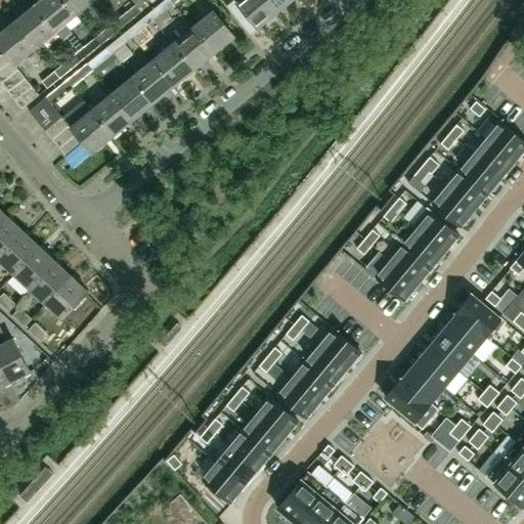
[(76,16),(61,0),(42,0),(34,6),(60,38),(62,41),(73,33),(66,25),(76,16)]
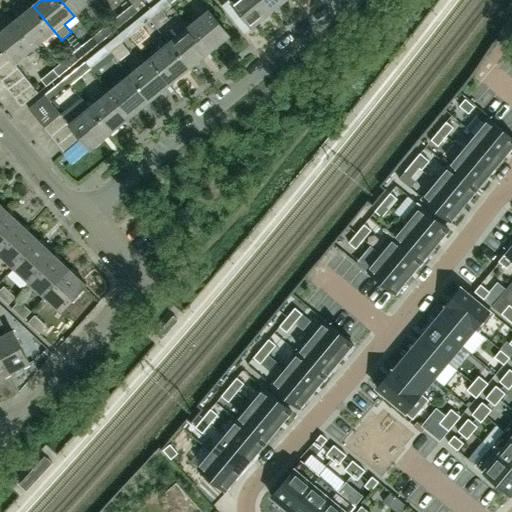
[(60,0),(74,16),(93,0),(60,0)]
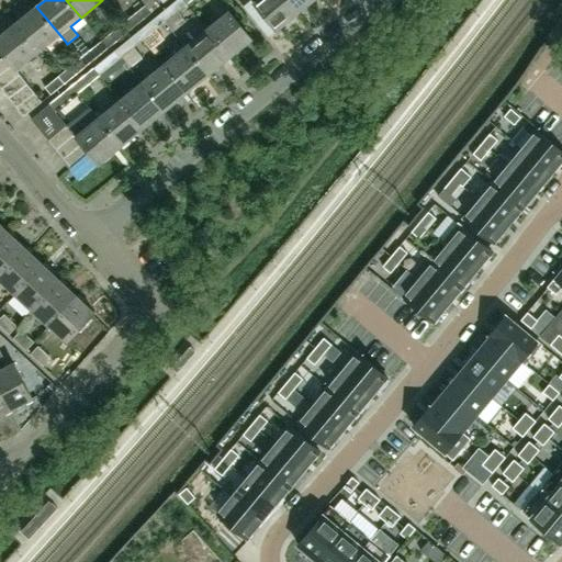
[(142,0),(146,6),(152,12),(159,7),(154,0),(142,0)]
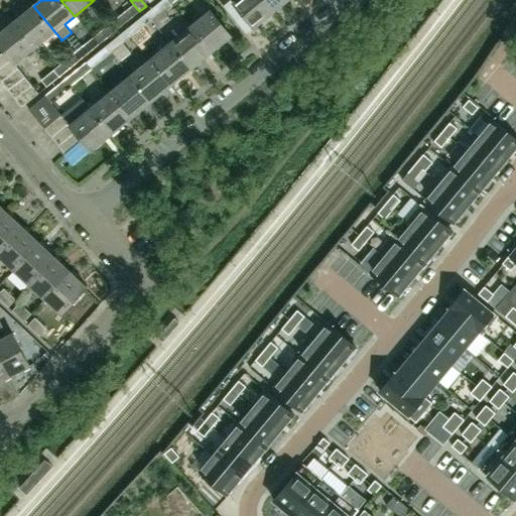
[(170,5),(165,0),(161,0),(144,15),(150,21),(170,5)]
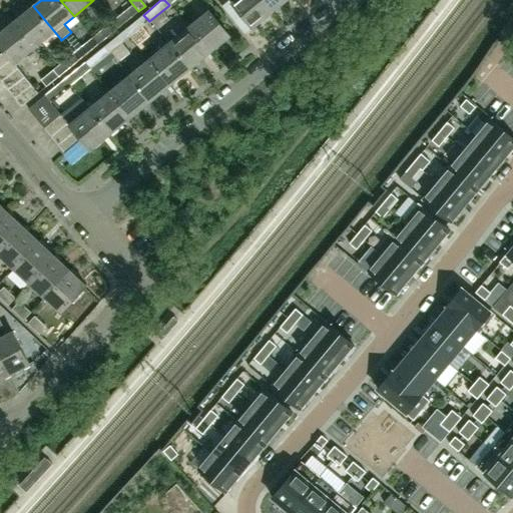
[(272,11),(262,0),(232,0),(229,3),(250,28),(272,11)]
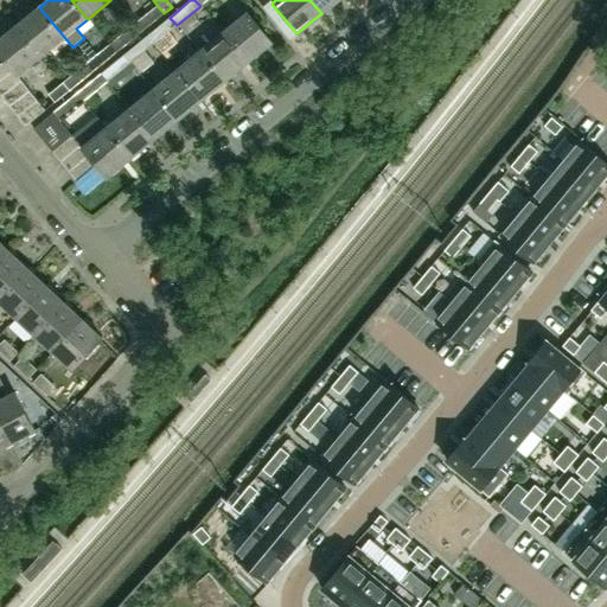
[(310,0),(321,13),(337,0),(310,0)]
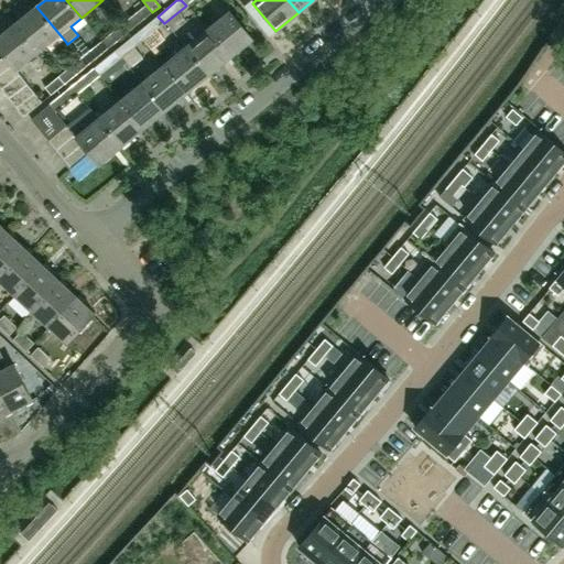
[(147,6),(123,23),(129,31),(152,12),(147,6)]
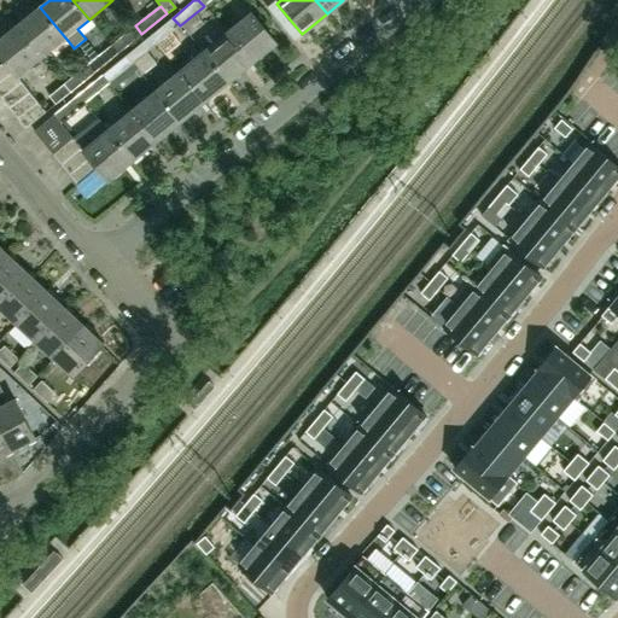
[(71,45),(40,7),(16,28),(41,58),(51,51),(56,57),(71,45)]
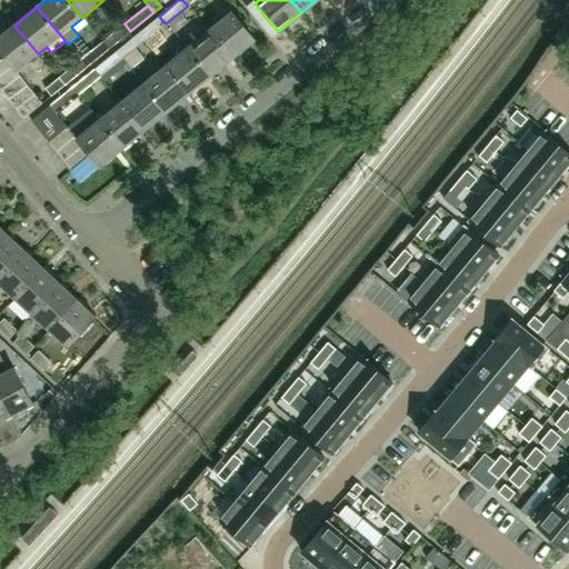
[(208,30),(231,58),(253,40),(230,11),(208,30)]
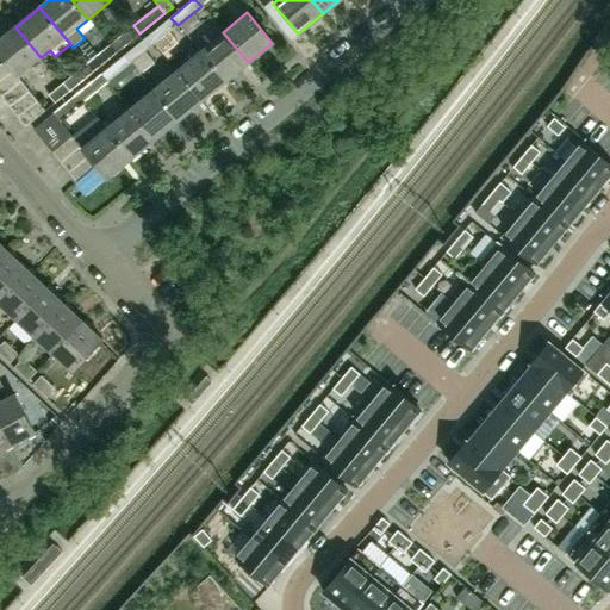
[(170,18),(147,37),(154,45),(178,25),(170,18)]
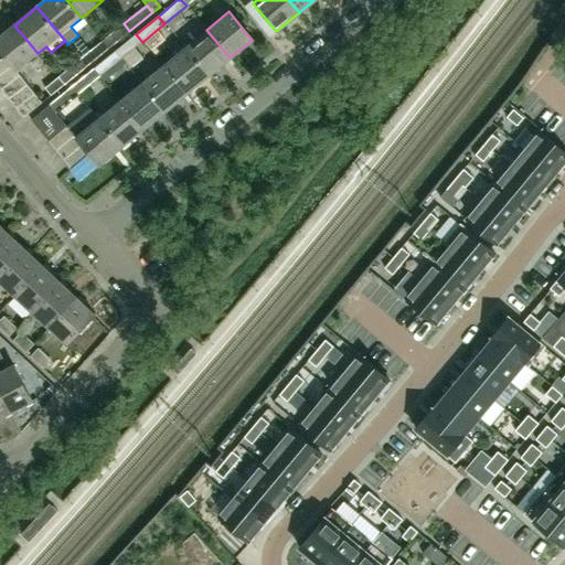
[(564,50),(564,18),(550,39),(564,50)]
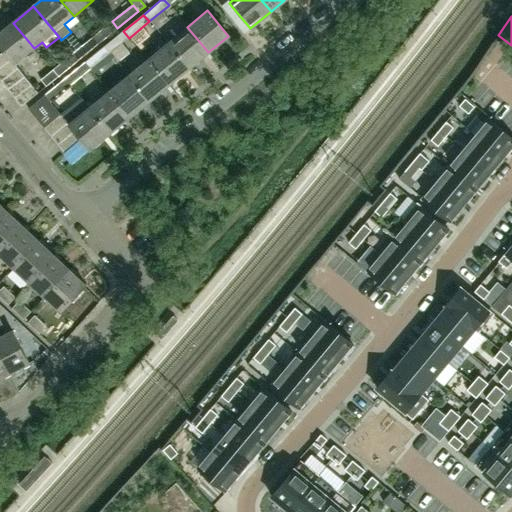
[(112,21),(92,38),(97,45),(117,28),(112,21)]
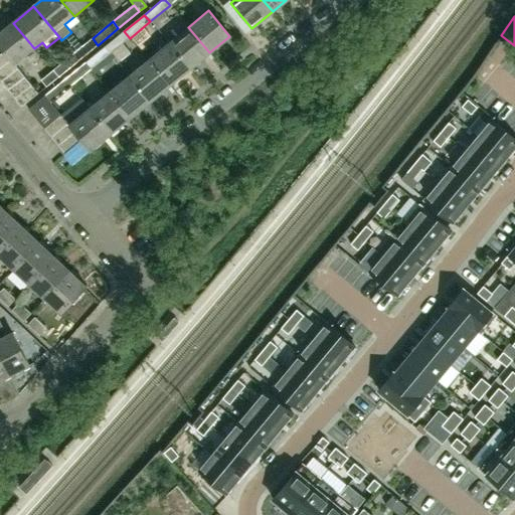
[(34,48),(13,23),(0,33),(0,47),(3,52),(15,65),(34,48)]
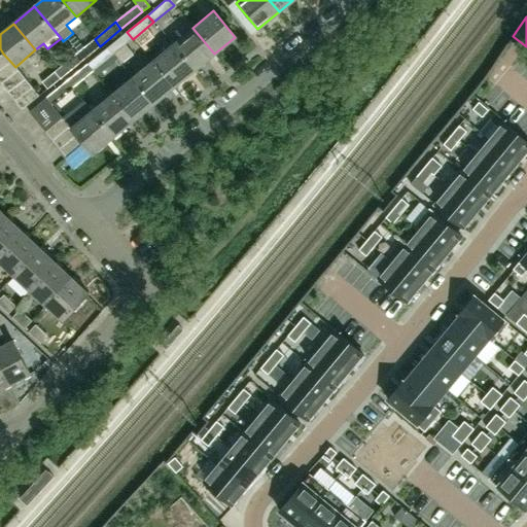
[(192,28),(172,45),(194,71),(214,54),(192,28)]
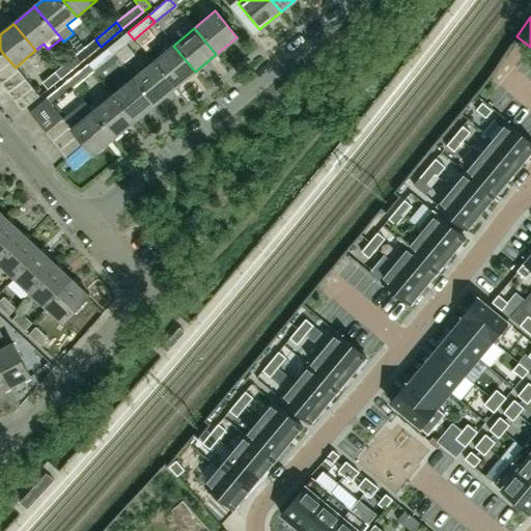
[(128,32),(106,50),(112,57),(134,39),(128,32)]
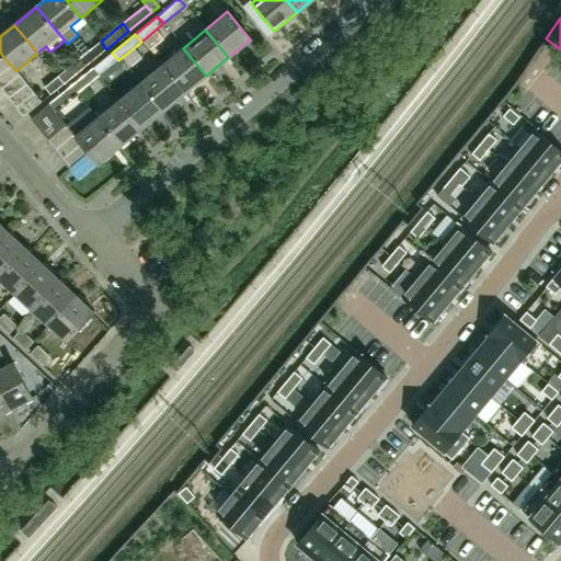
[(101,42),(79,59),(84,67),(106,49),(101,42)]
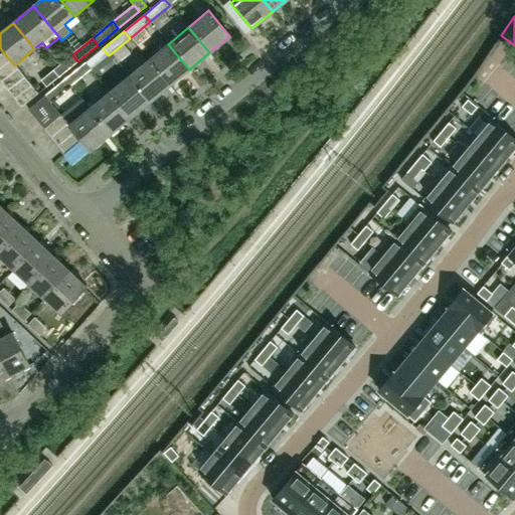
[(168,44),(148,60),(169,86),(189,69),(168,44)]
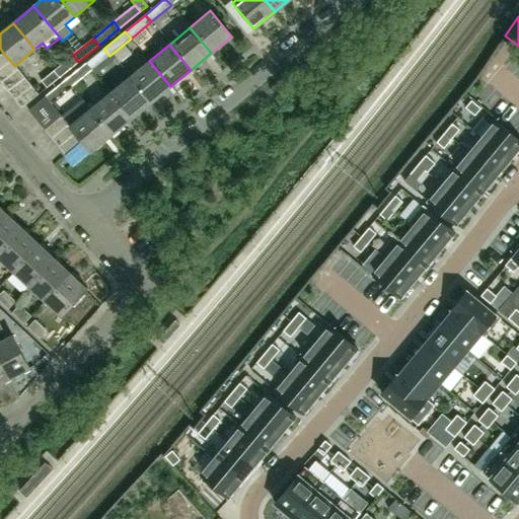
[(103,49),(84,64),(90,72),(109,56),(103,49)]
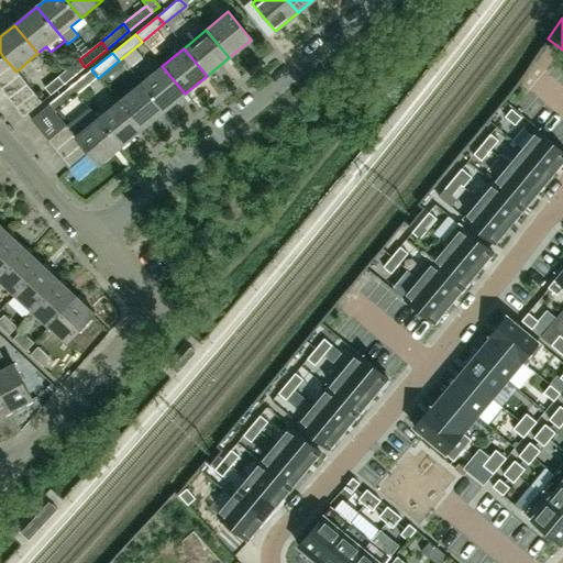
[(17,72),(3,57),(0,59),(0,87),(23,117),(42,102),(17,72)]
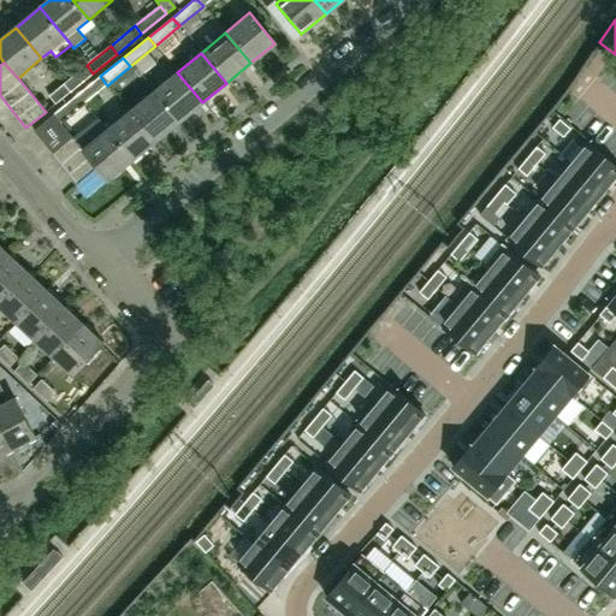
[(87,65),(63,84),(70,93),(93,73),(87,65)]
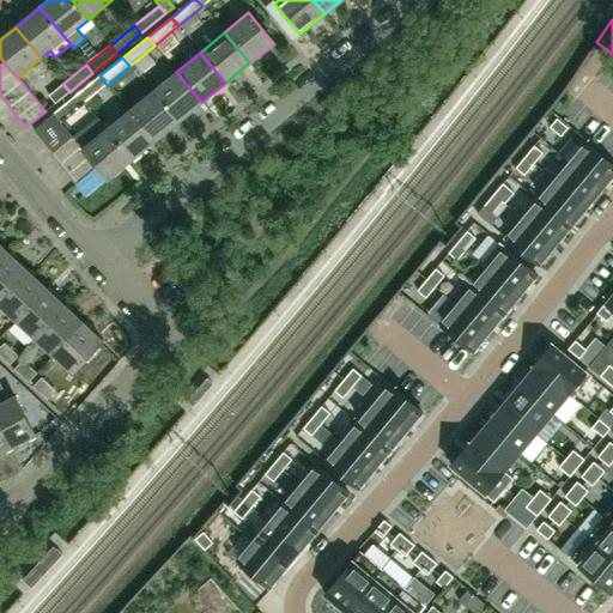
[(201,102),(176,72),(152,92),(177,122),(201,102)]
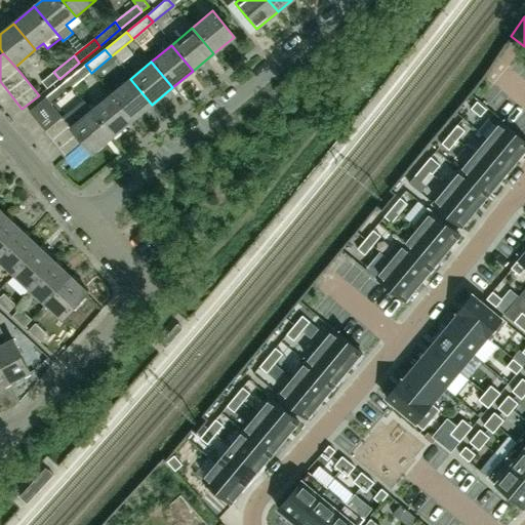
[(85,65),(65,82),(71,89),(91,73),(85,65)]
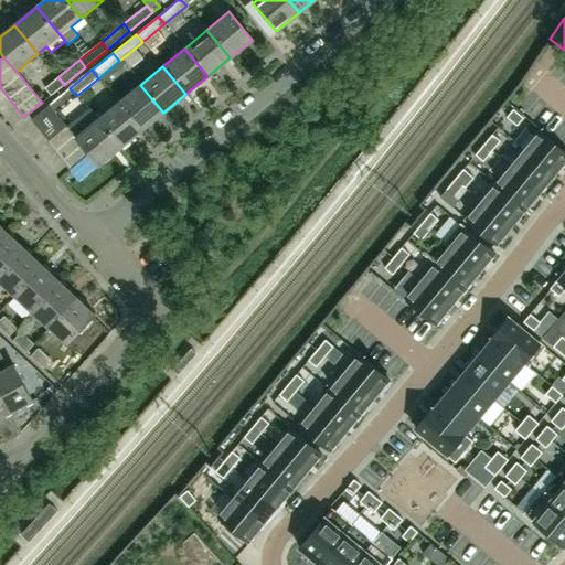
[(64,85),(57,77),(44,88),(51,95),(64,85)]
